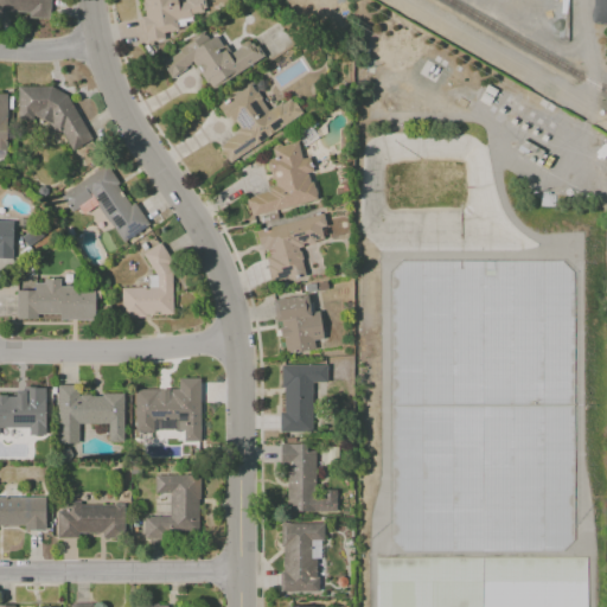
[(49,0),(0,0),(0,12),(29,13),(29,18),(49,19),(49,0)]
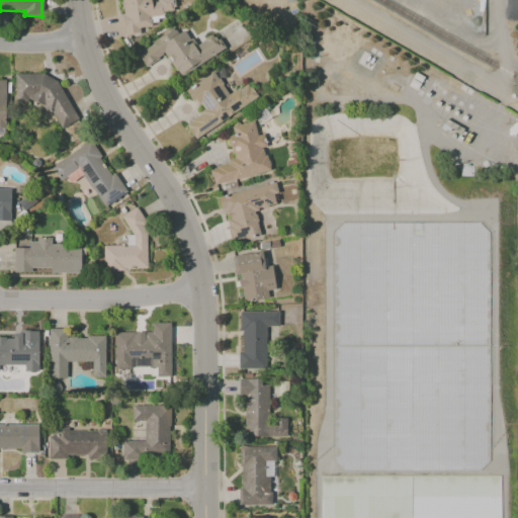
[(121,35),(140,33),(139,25),(166,22),(165,11),(175,10),(173,0),(151,0),(150,0),(149,0),(120,0),(122,14),(119,15),(121,35)]
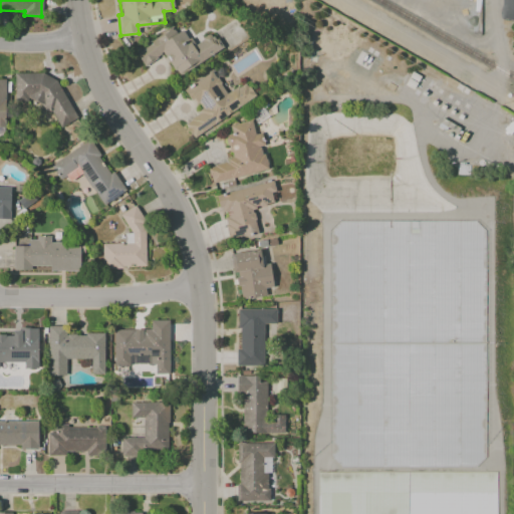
[(135,51),(144,65),(164,53),(178,76),(222,49),(212,33),(193,44),(183,29),(175,33),(172,29),(135,51)]
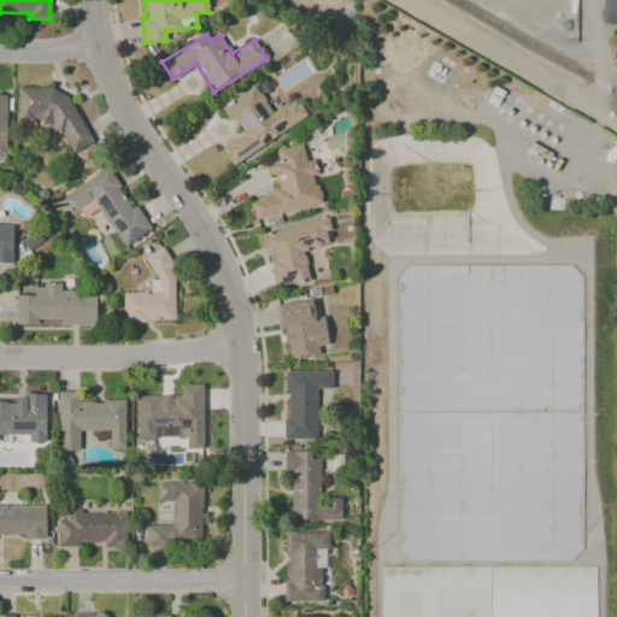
[(306,117),(294,99),(272,113),(254,86),(222,106),(240,135),(219,148),(231,165),(306,117)]
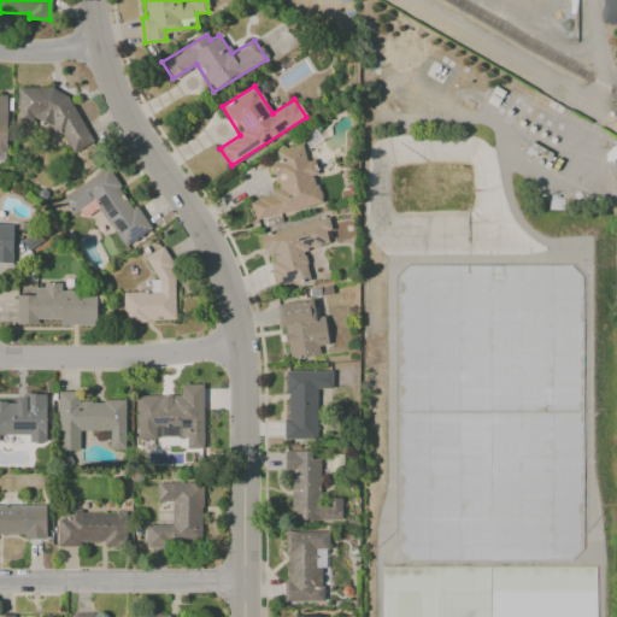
[(17,89),(17,122),(30,122),(33,121),(47,121),(53,135),(63,135),(71,153),(92,145),(66,89),(17,89)]
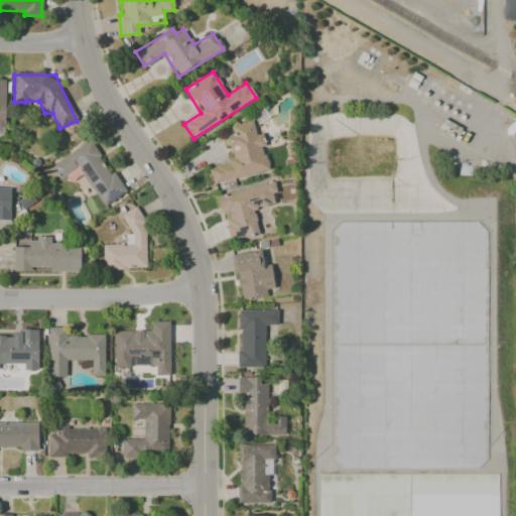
[(269,170),(260,134),(256,135),(252,121),(231,126),(233,134),(226,136),(232,161),(208,167),(212,184),(269,170)]
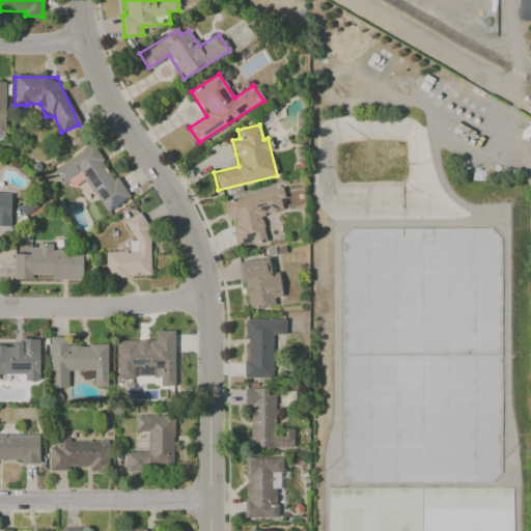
[(52,170),(61,186),(81,173),(106,213),(128,199),(93,144),(52,170)]
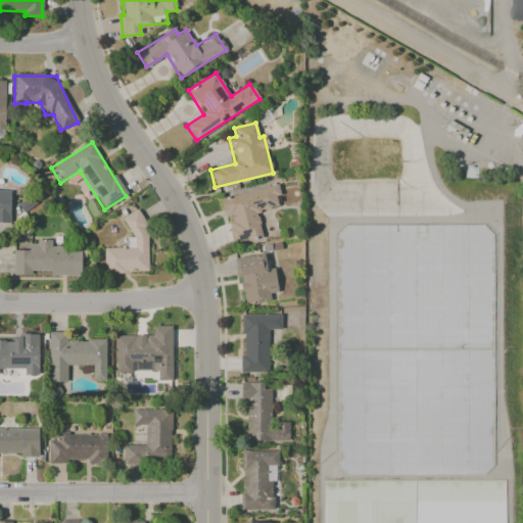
[(220,197),(224,217),(227,216),(233,243),(263,237),(256,211),(278,207),(276,196),(280,195),(278,185),(220,197)]
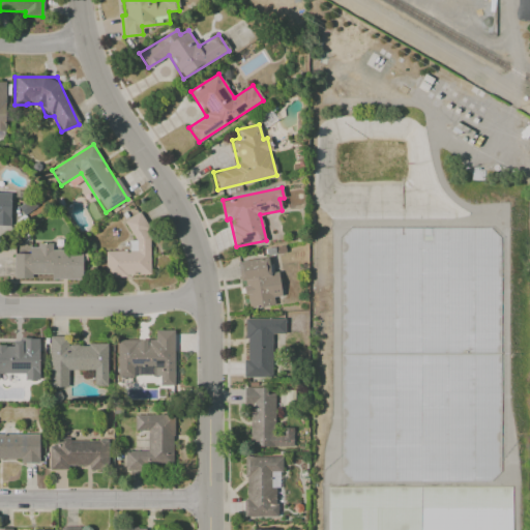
[(0,225),(9,226),(10,194),(0,193),(0,225)]
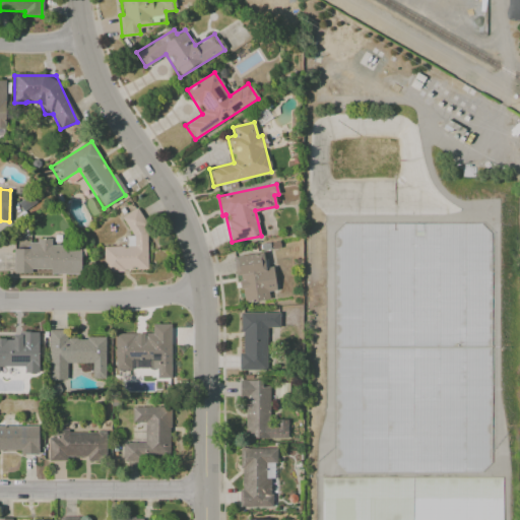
[(103,247),(104,271),(145,270),(145,212),(127,212),(127,236),(125,236),(125,247),(103,247)]
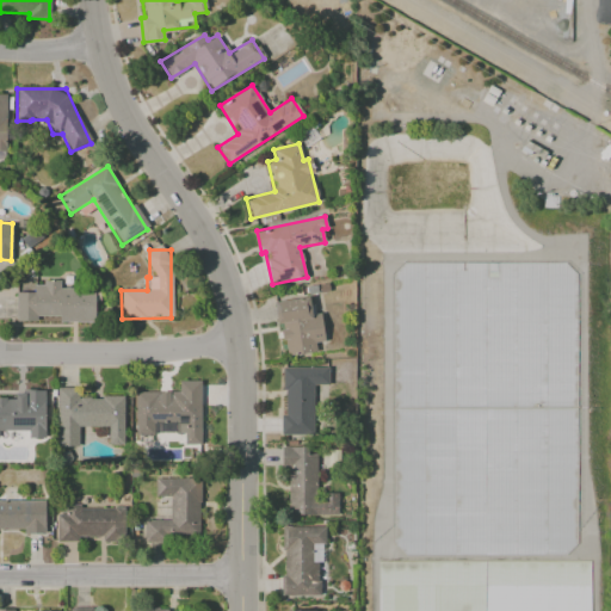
[(393,555),(574,554),(573,292),(555,292),(555,285),(553,285),(553,263),(392,264),(393,555)]
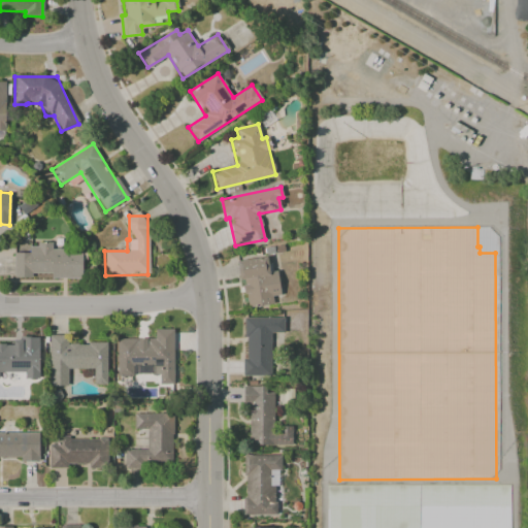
[(13,252),(29,253),(29,242),(13,242),(13,252)]
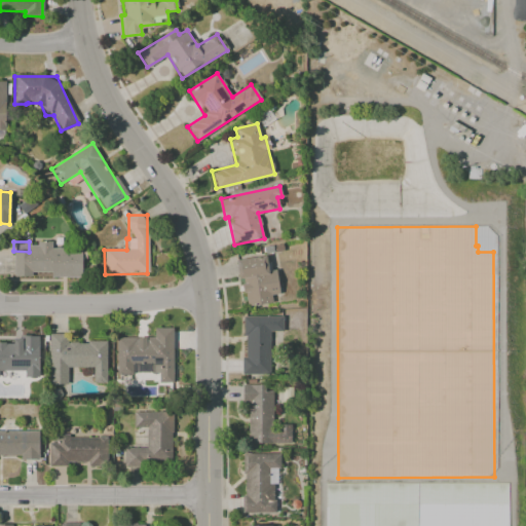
[(13,253),(13,274),(51,274),(51,277),(81,276),(81,248),(51,248),(51,242),(30,243),(30,252),(13,253)]
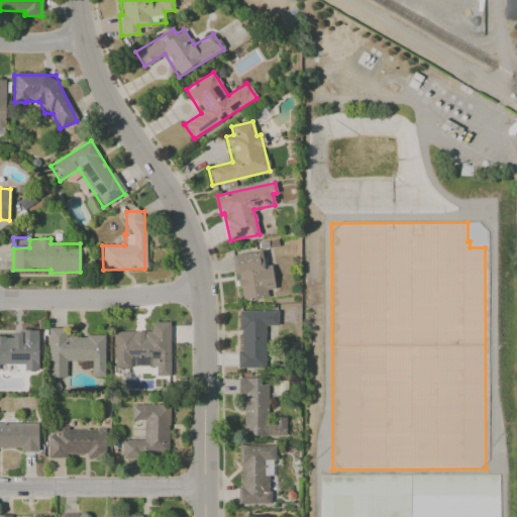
[(241,301),(268,298),(267,290),(275,289),(272,266),(264,267),(262,251),(232,254),(235,275),(238,275),(241,301)]
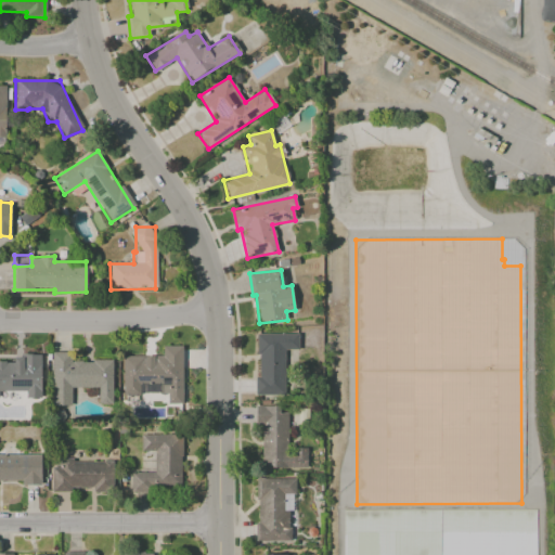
[(257,395),(284,395),(284,350),(298,350),(298,334),(256,334),(257,395)]
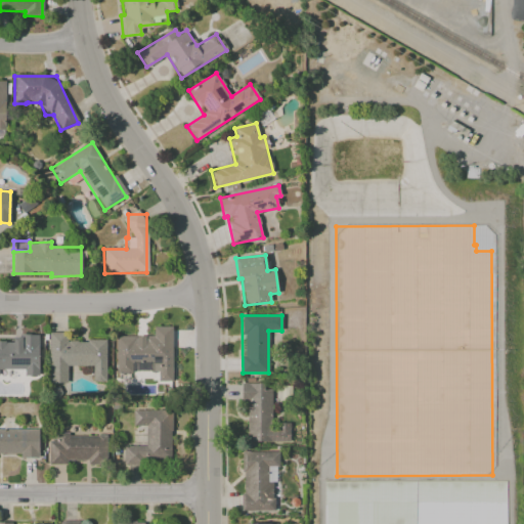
[(116,337),(116,373),(156,372),(156,383),(173,382),(172,326),(153,326),(153,336),(116,337)]
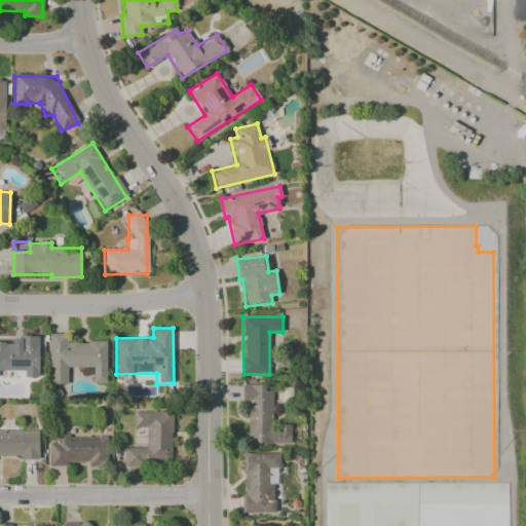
[(106,342),(67,342),(67,334),(49,334),(49,384),(67,384),(67,367),(94,367),(94,382),(106,382),(106,342)]
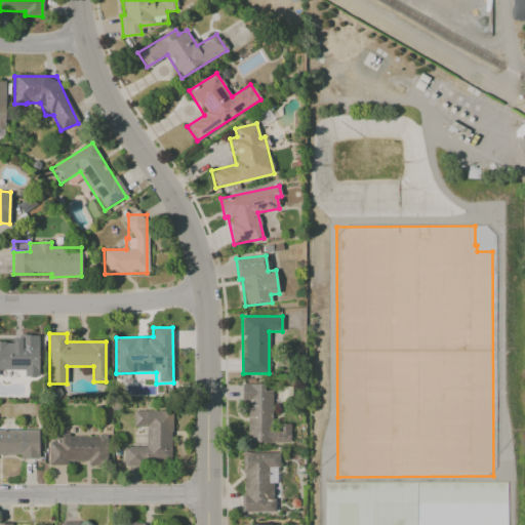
[(38,335),(12,336),(12,344),(0,342),(0,370),(24,370),(25,377),(39,376),(38,335)]
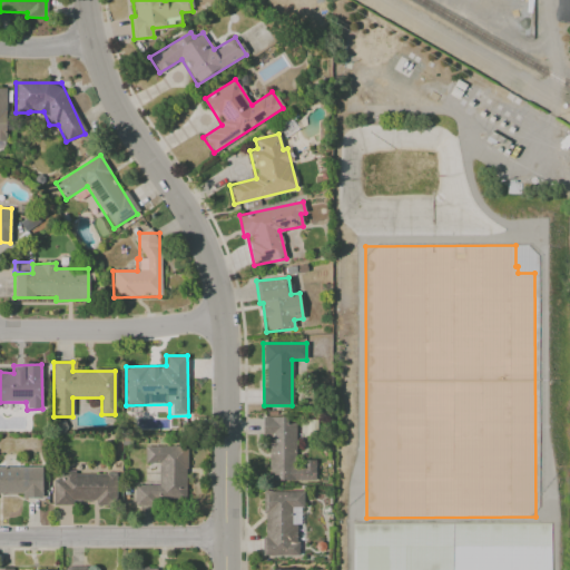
[(268,436),(268,480),(315,481),(315,461),(295,461),(295,423),(287,423),(287,418),(262,416),(262,436),(268,436)]
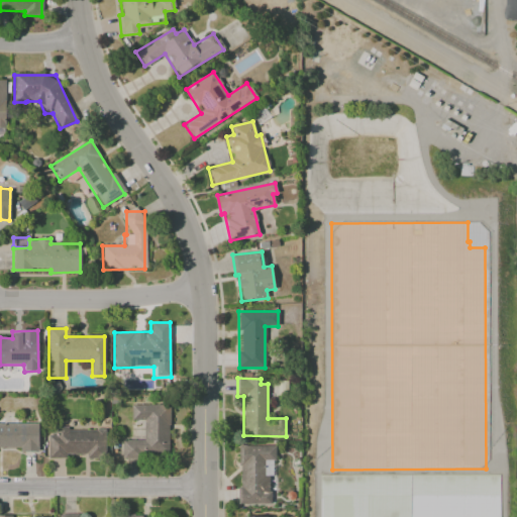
[(169,455),(169,405),(130,405),(130,420),(143,420),(143,440),(122,440),(122,455),(169,455)]
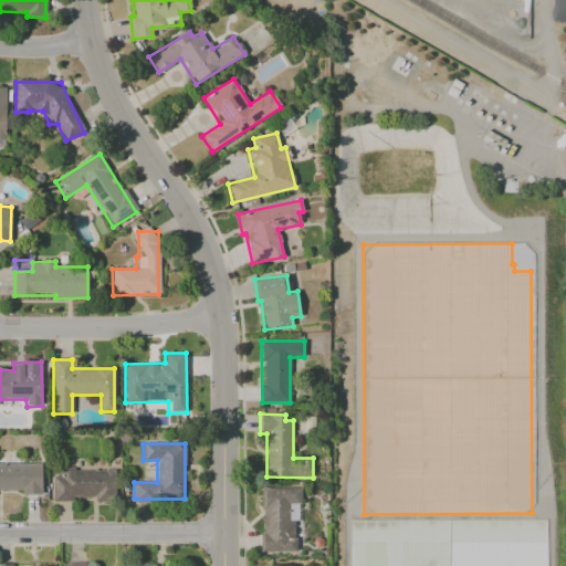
[(0,489),(22,489),(22,494),(42,494),(42,464),(0,463),(0,489)]
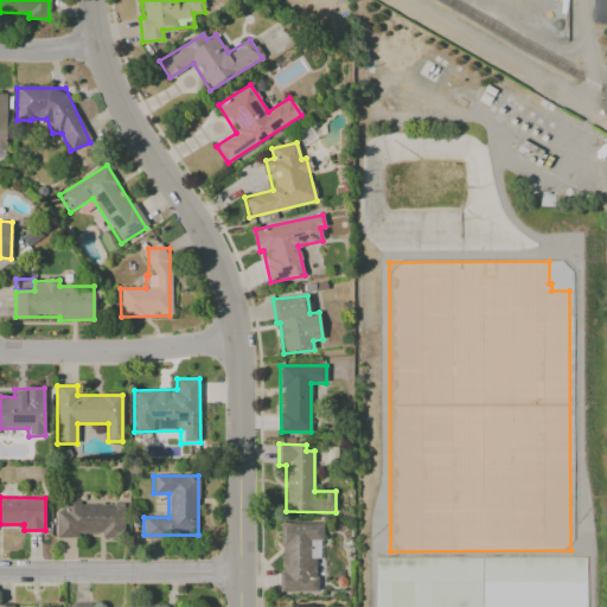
[(122,503),(66,505),(66,511),(56,511),(56,538),(78,538),(78,534),(102,534),(102,538),(123,538),(122,503)]
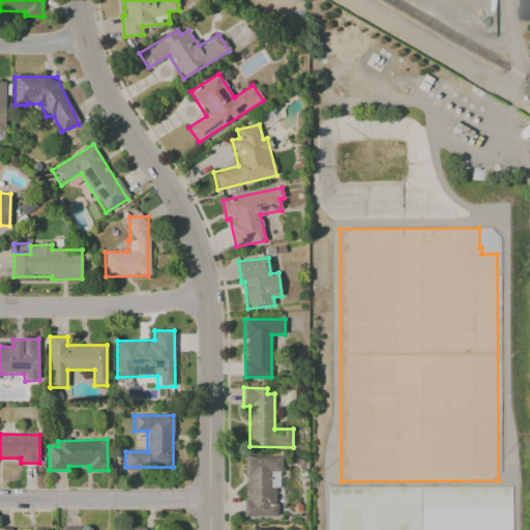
[(278,458),(244,457),(244,517),(278,517),(278,458)]
